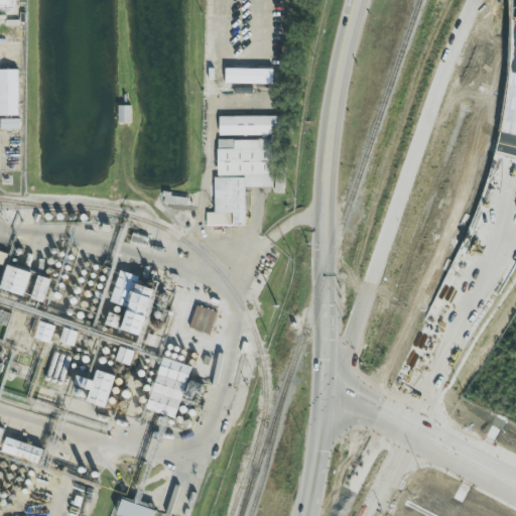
[(0,0),(0,9),(14,10),(13,0),(0,0)]
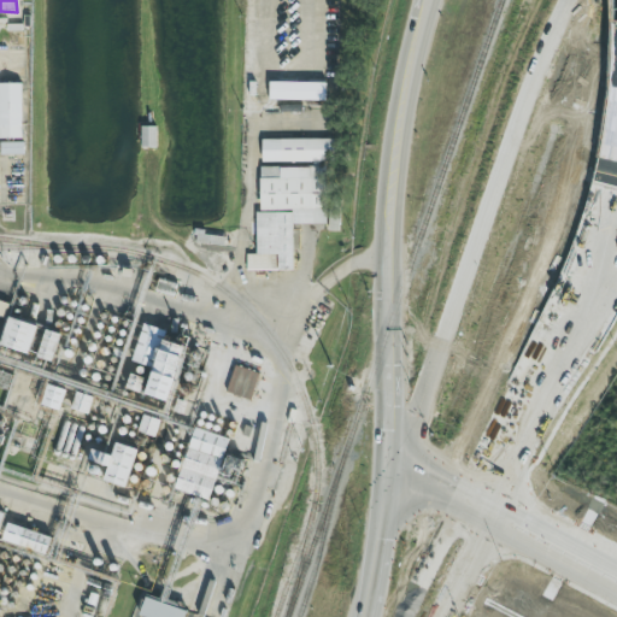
[(0,139),(22,139),(22,84),(0,84),(0,139)]
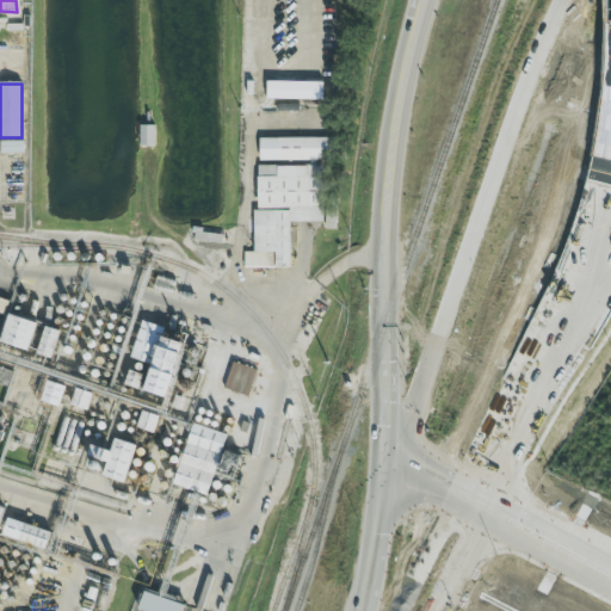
[(260,161),(331,160),(331,137),(260,139),(260,161)]
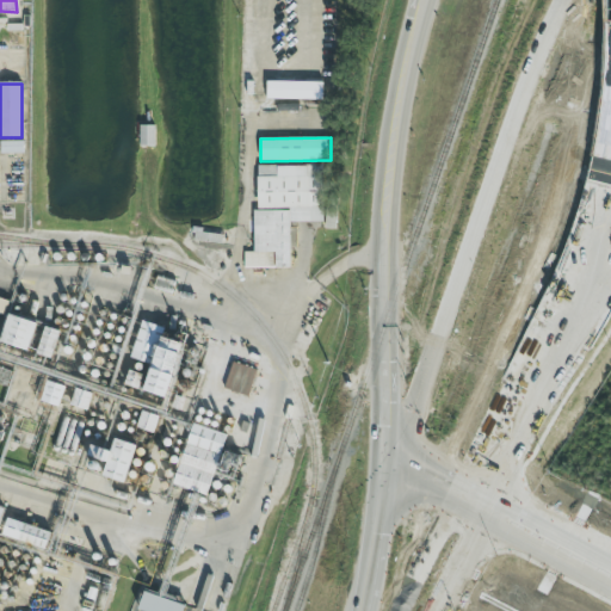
[(290,269),(290,222),(325,222),(325,228),(337,228),(337,202),(323,202),(323,166),(255,166),(255,253),(244,253),(244,269),(290,269)]
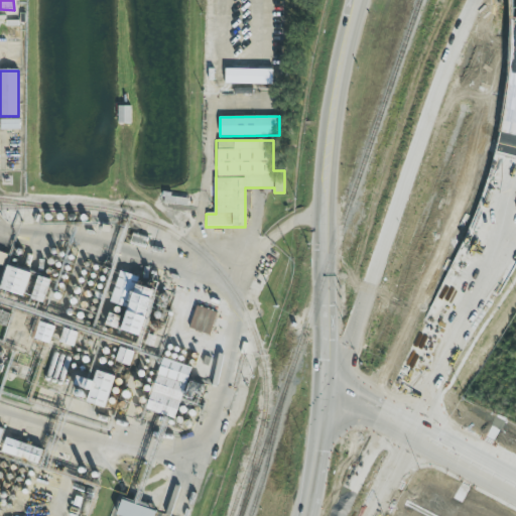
[(31,273),(8,265),(0,286),(0,288),(23,297),(31,273)]
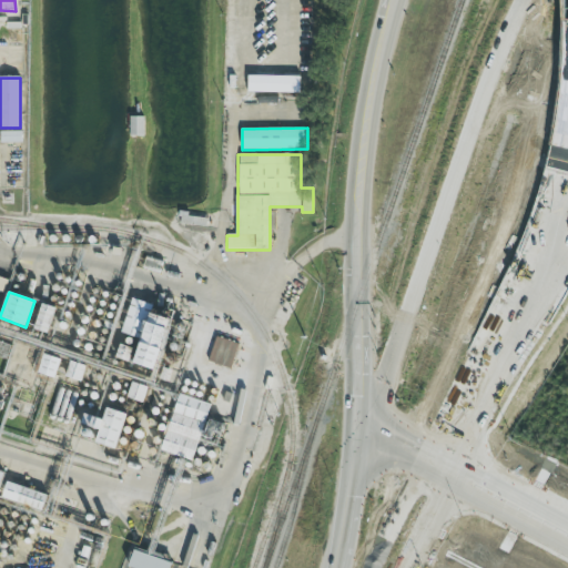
[(134,364),(158,369),(170,318),(151,314),(152,305),(130,300),(122,334),(140,338),(134,364)]
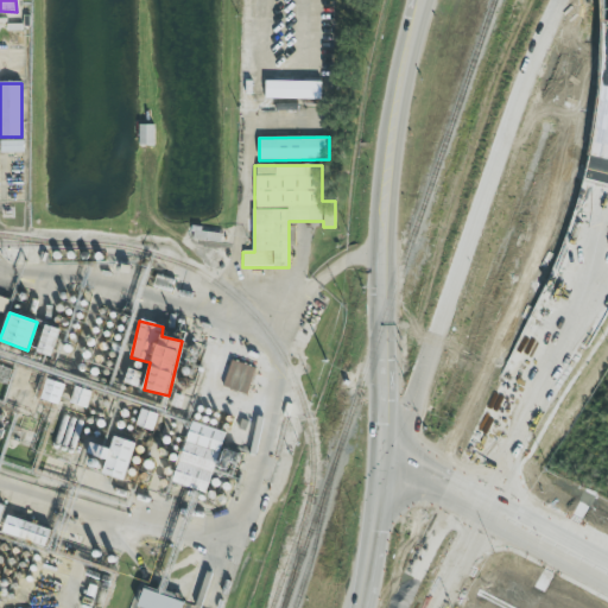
[(52,356),(58,330),(44,327),(38,353),(52,356)]
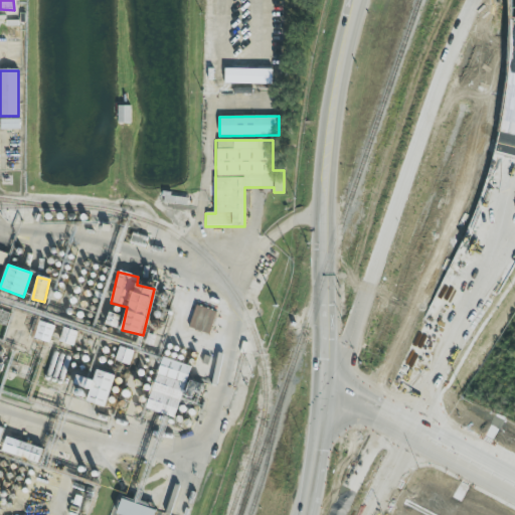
[(189,330),(210,334),(214,310),(194,306),(189,330)]
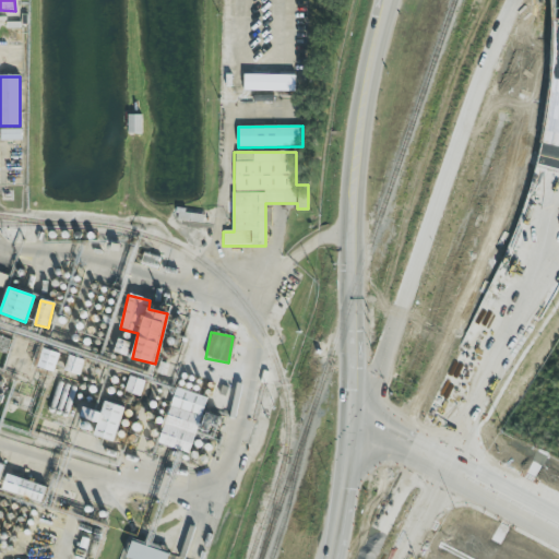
[(55,369),(59,354),(44,349),(39,365),(55,369)]
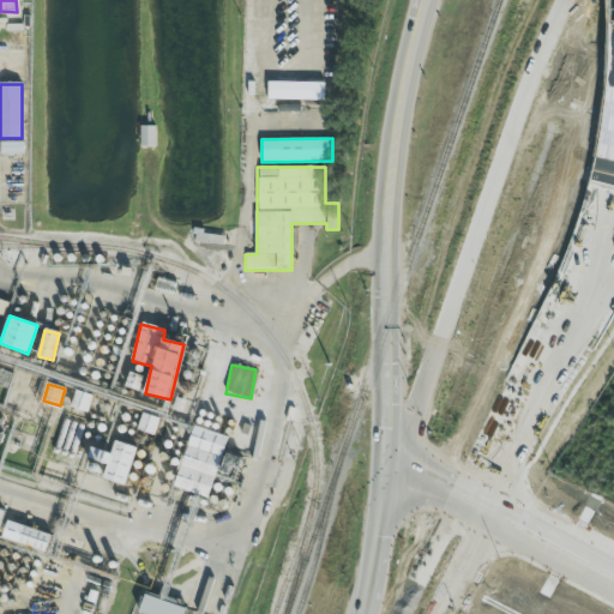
[(174,488),(209,498),(226,437),(192,427),(174,488)]
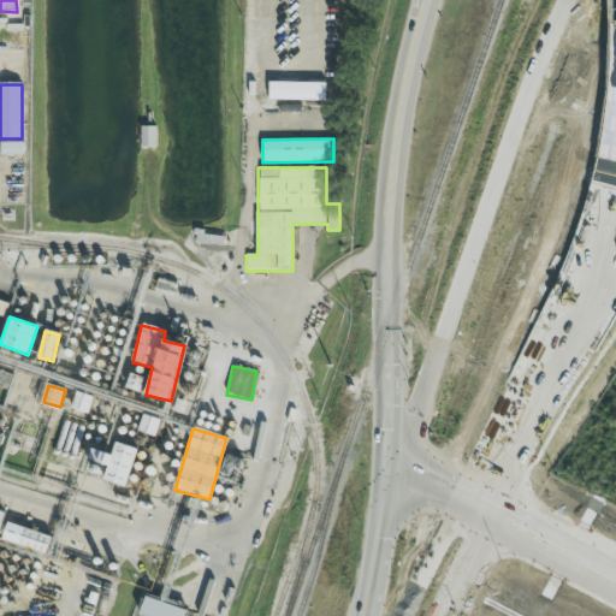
[(88,460),(108,467),(104,480),(125,487),(138,450),(116,443),(112,456),(92,449),(88,460)]
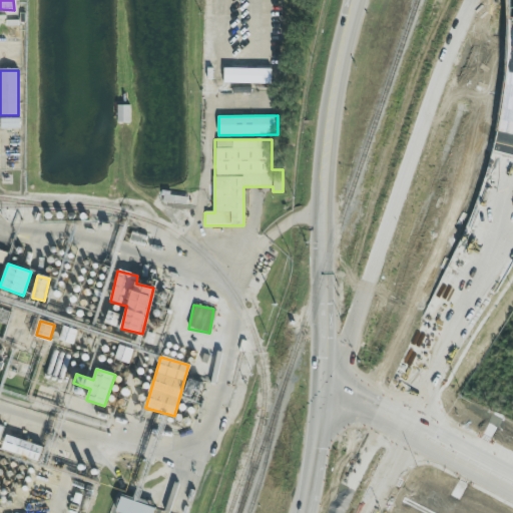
[(2,450),(38,462),(43,448),(7,436),(2,450)]
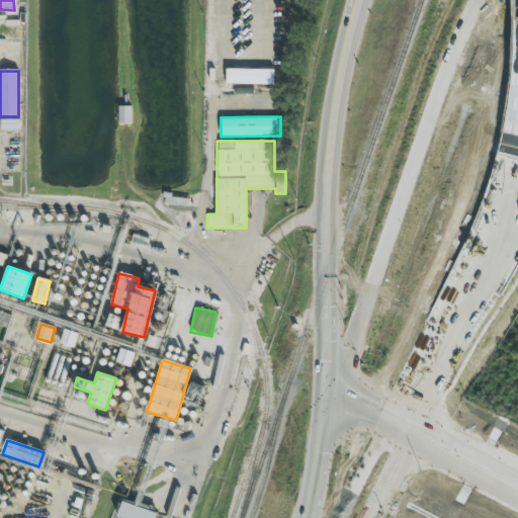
[(155,517),(157,514),(122,502),(117,517),(118,517),(155,517)]
